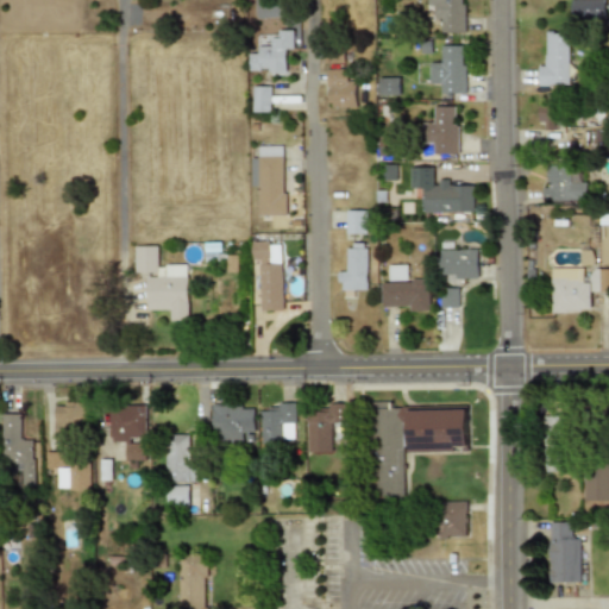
[(439,0),(439,32),(464,32),(464,0),(439,0)]
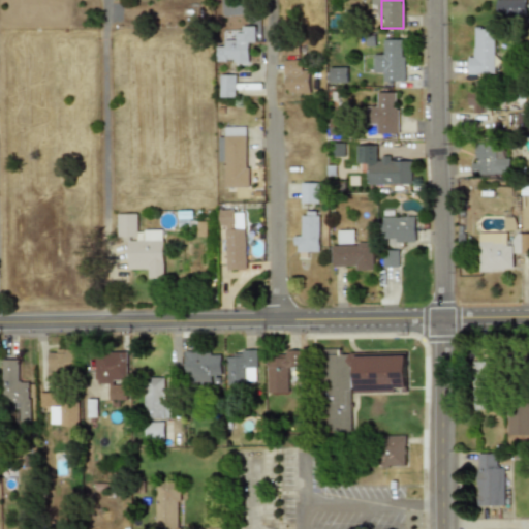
[(495,0),(495,18),(524,18),(524,0),(495,0)]
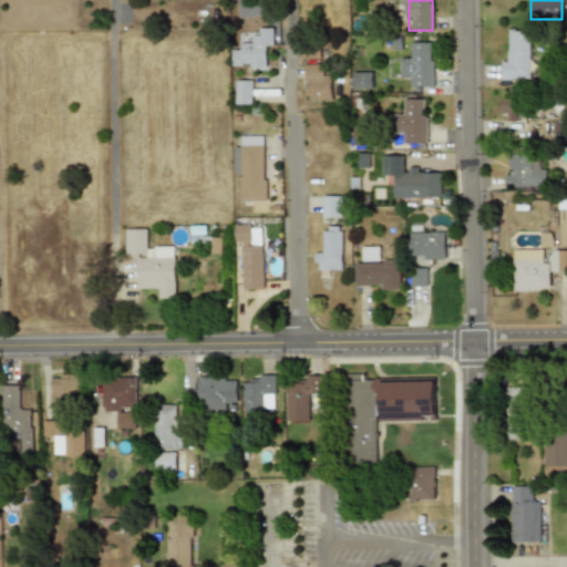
[(266,66),(266,47),(274,47),(274,29),(259,29),(259,35),(251,37),(251,43),(239,43),(239,50),(232,50),(232,68),(266,66)]
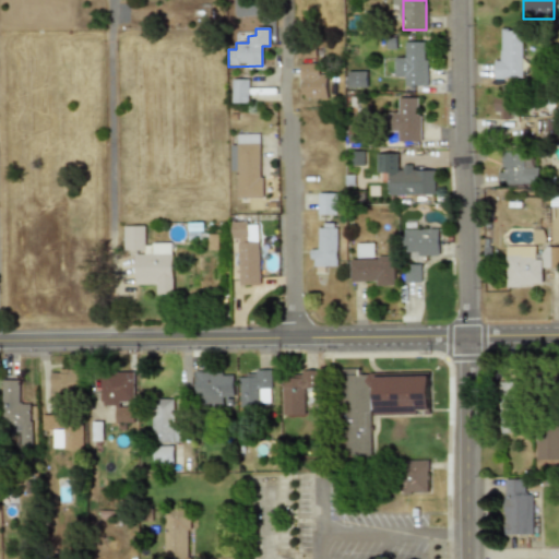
[(521,30),(499,30),(499,61),(492,61),(492,79),(521,78),(521,30)]
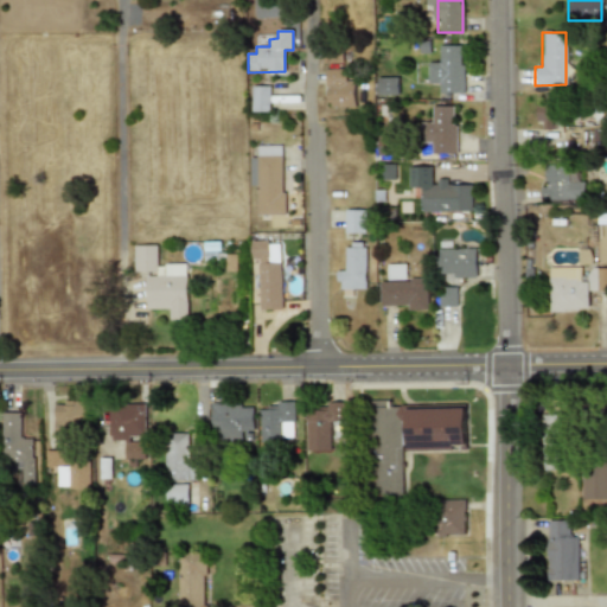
[(427,81),(438,81),(438,94),(465,94),(465,44),(440,44),(440,58),(427,58),(427,81)]
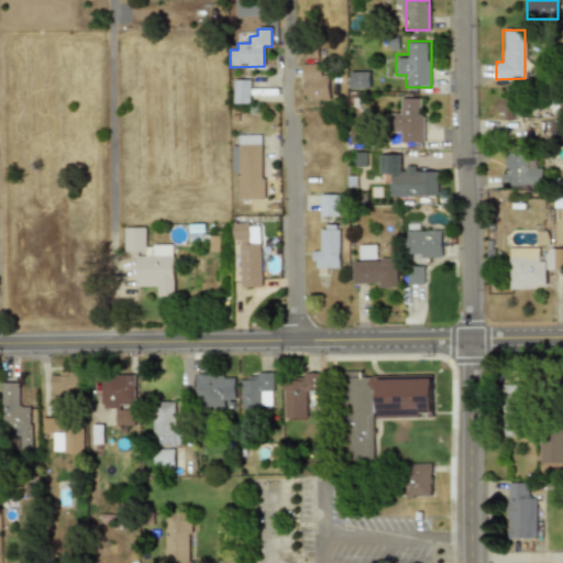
[(301,99),(329,99),(329,74),(318,74),(318,63),(301,63),(301,99)]
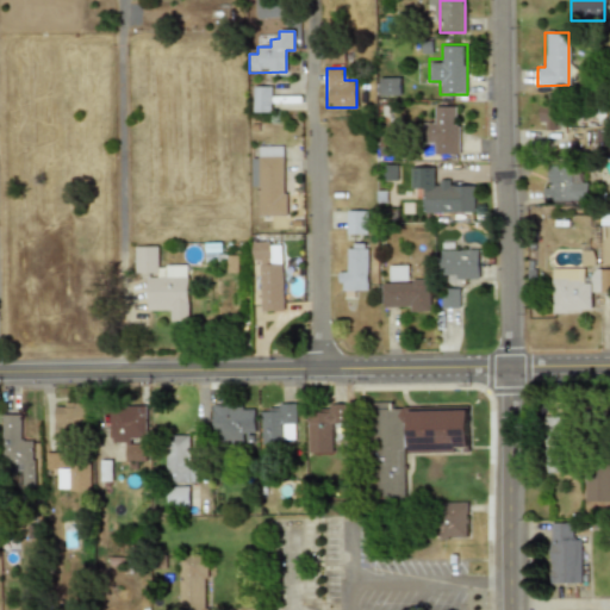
[(400,76),(379,76),(379,95),(400,95),(400,76)]
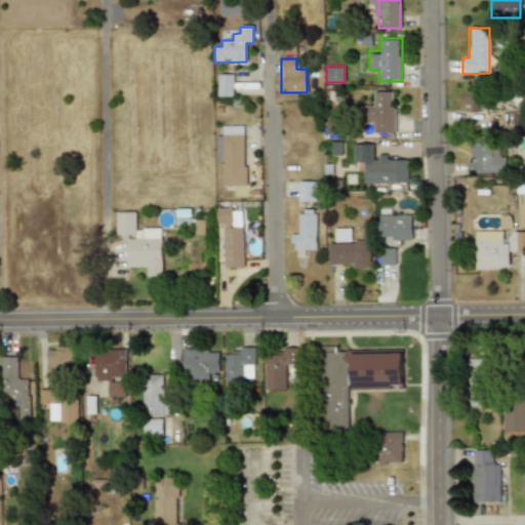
[(217,97),(234,97),(234,74),(217,74),(217,97)]
